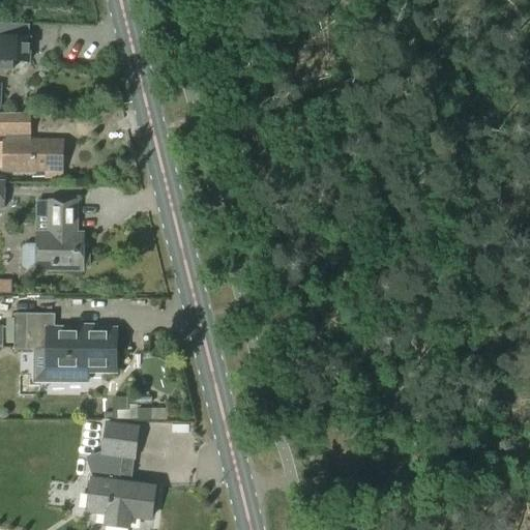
[(30,63),(31,39),(0,37),(0,70),(13,71),(13,62),(30,63)]
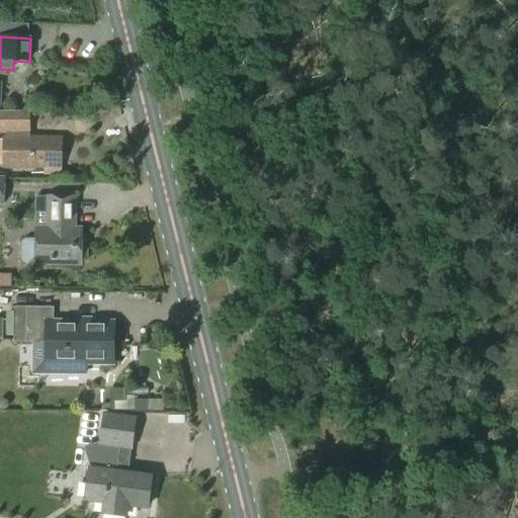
[(4,165),(59,167),(60,141),(27,139),(27,140),(25,140),(25,132),(28,132),(28,112),(0,111),(0,130),(7,130),(7,138),(5,138),(5,139),(4,165)]
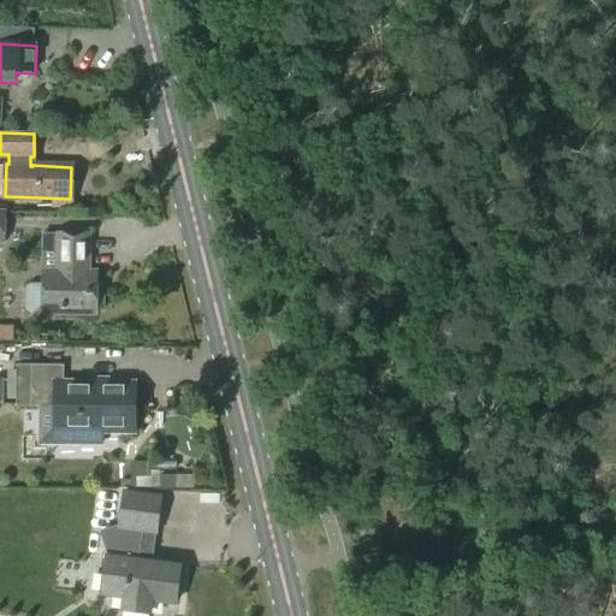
[(90,271),(92,235),(57,234),(57,236),(43,236),(43,271),(42,271),(42,285),(30,285),(25,289),(25,309),(29,313),(42,314),(98,317),(98,313),(105,312),(105,298),(98,296),(99,271),(90,271)]
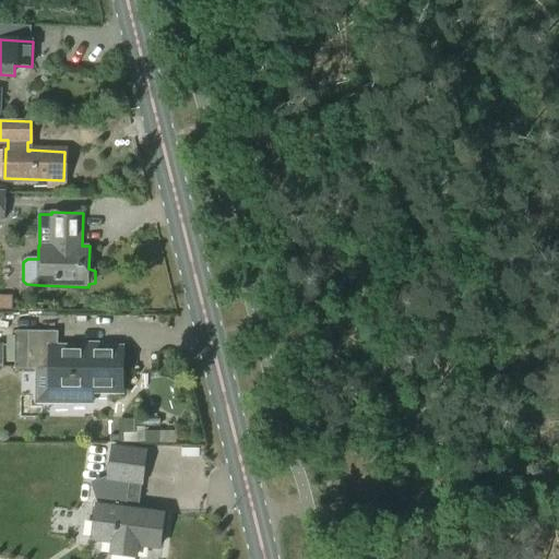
[(14,369),(38,369),(37,406),(92,407),(92,392),(122,392),(122,347),(48,346),(48,332),(14,332),(14,369)]
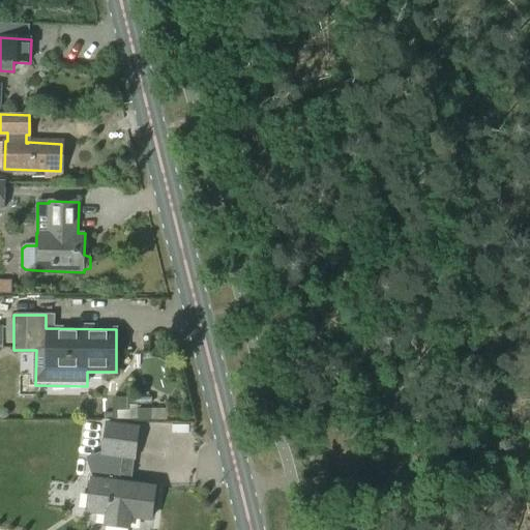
[(104,452),(101,453),(88,458),(92,480),(89,480),(86,511),(106,513),(106,514),(104,526),(130,529),(131,518),(151,520),(156,486),(121,481),(124,458),(135,459),(136,448),(139,427),(108,422),(104,452)]
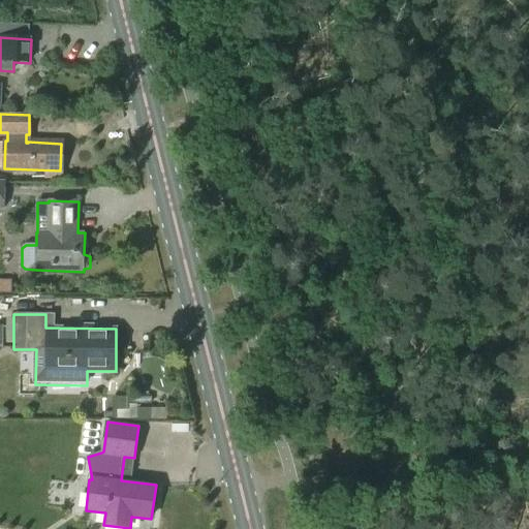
All buildings are outlined.
